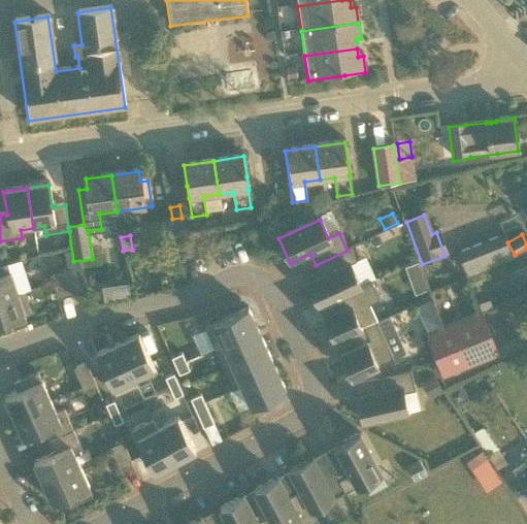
[(501,237),(457,254),(466,277),(511,261),(501,237)]
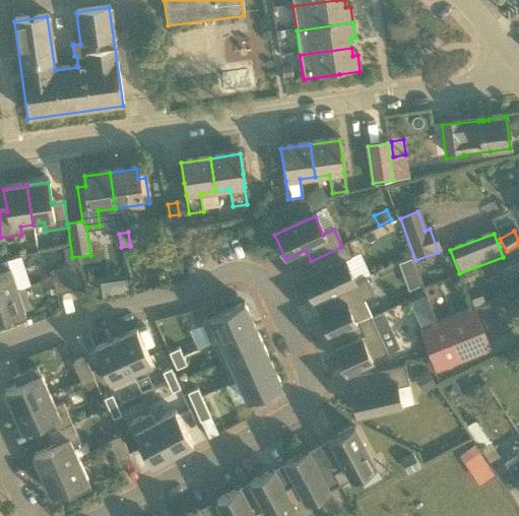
[(341,247),(311,261),(303,264),(309,276),(303,278),(314,304),(334,294),(354,284),(354,283),(344,262),(350,259),(344,246),(341,247)]
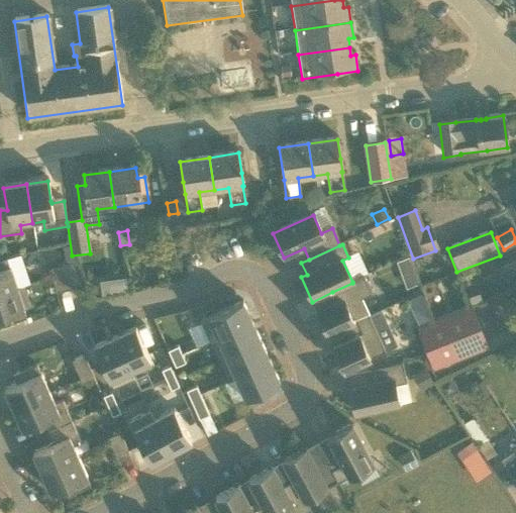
[(492,276),(502,273),(515,267),(515,251),(487,263),(492,276)]
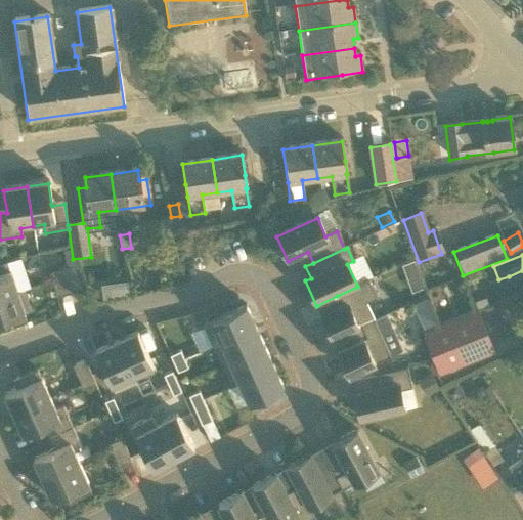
[(0,299),(17,294),(10,272),(9,272),(7,263),(0,265),(0,299)]
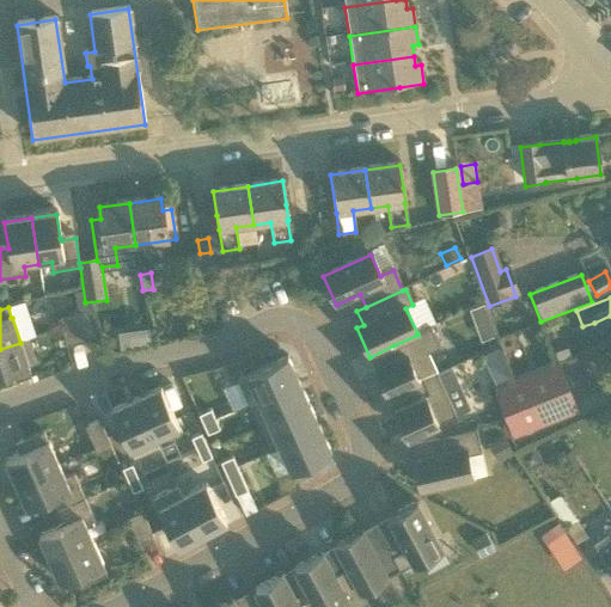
[(483,307),(469,312),(474,327),(488,323),(483,307)]
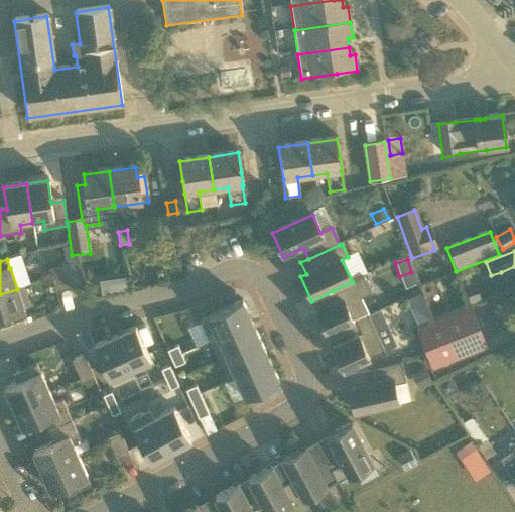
[(62,266),(69,291),(81,288),(75,263),(62,266)]
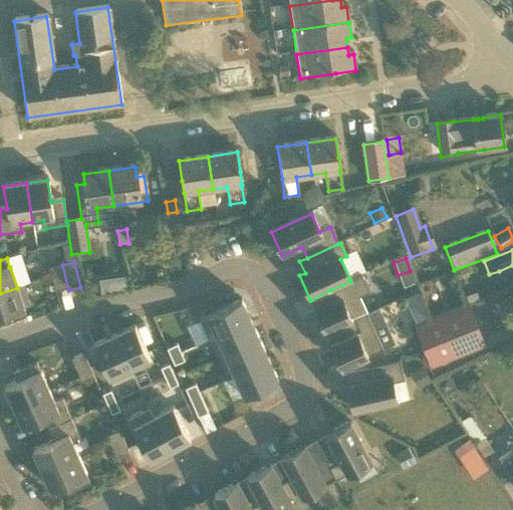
[(55,293),(68,290),(62,265),(49,268),(55,293)]
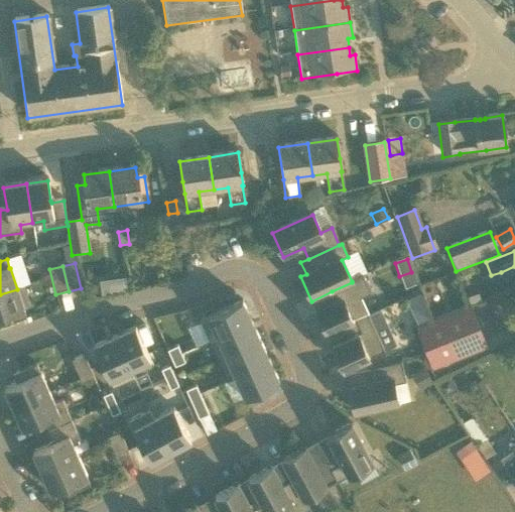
[(328,336),(333,334),(368,317),(360,299),(371,294),(362,276),(352,281),(352,282),(332,291),(337,302),(316,311),(328,336)]
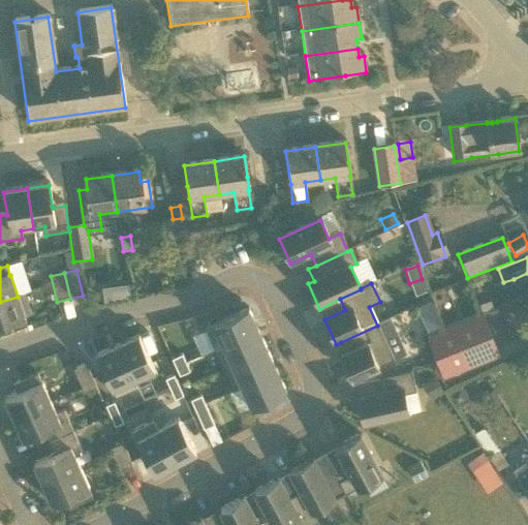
[(25,318),(18,297),(0,302),(0,326),(1,326),(4,335),(27,328),(24,318),(25,318)]
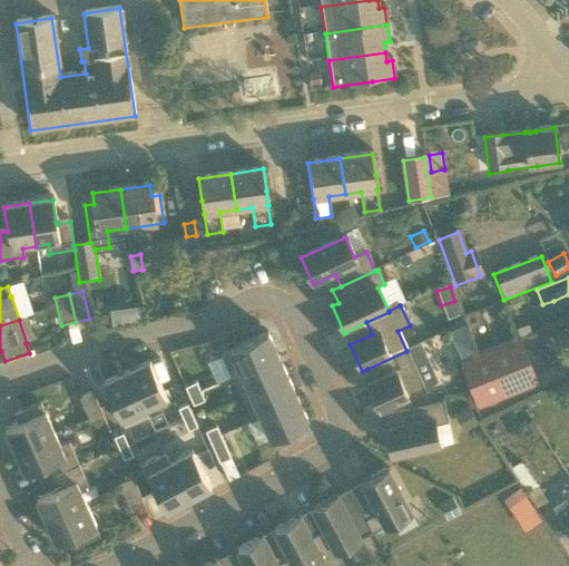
[(454,350),(471,342),(466,328),(448,334),(454,350)]
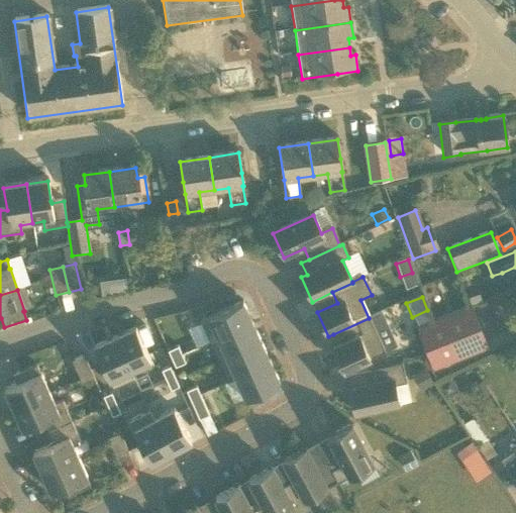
[(200,322),(209,343),(251,324),(242,303),(200,322)]
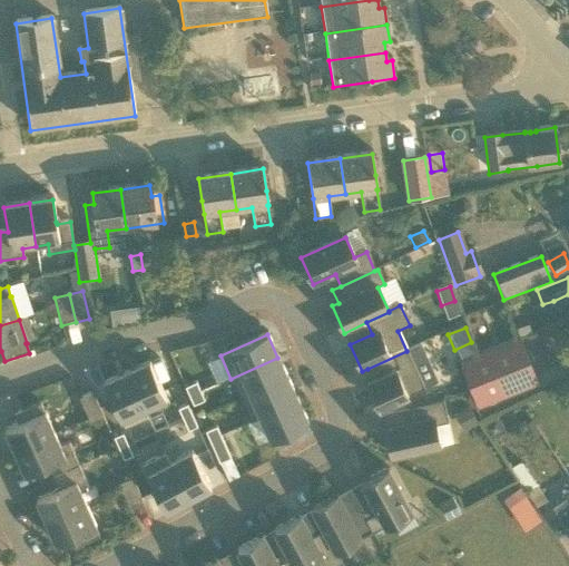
[(479,410),(537,386),(518,340),(460,364),(479,410)]
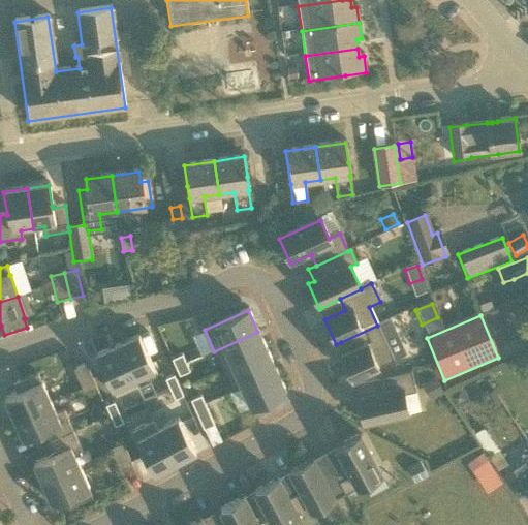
[(390,320),(377,326),(341,342),(346,352),(341,356),(351,380),(405,357),(390,320)]
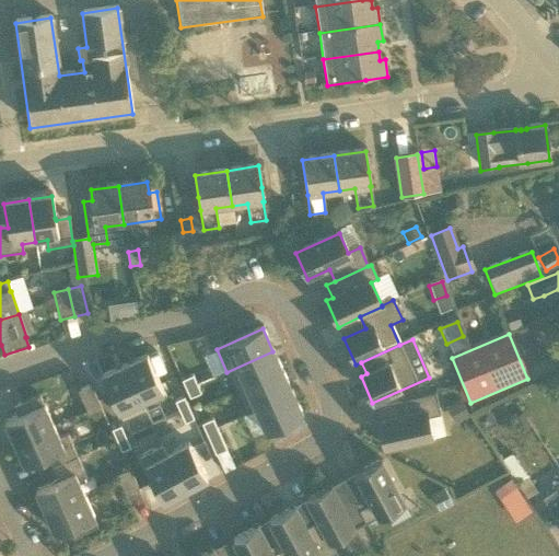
[(282,373),(272,351),(226,372),(236,394),(282,373)]
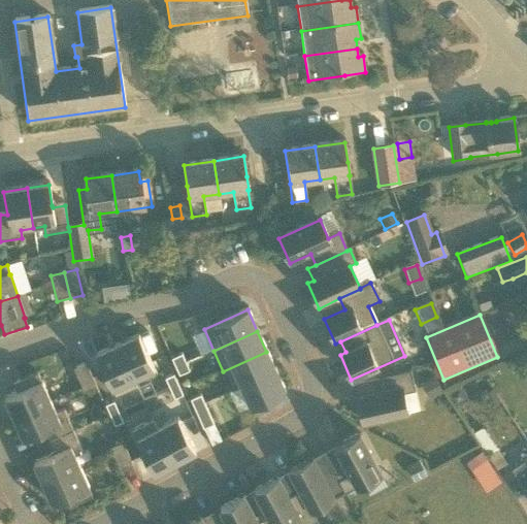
[(117,346),(134,385),(135,385),(156,374),(138,336),(117,346)]
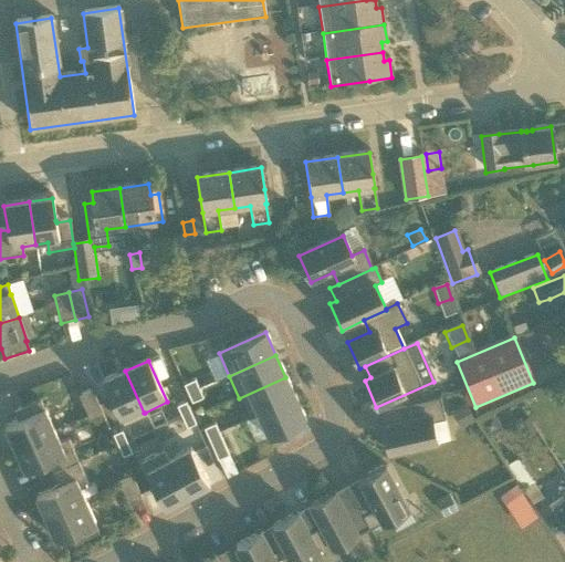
[(146,417),(145,413),(144,413),(125,371),(103,382),(124,428),(146,417)]
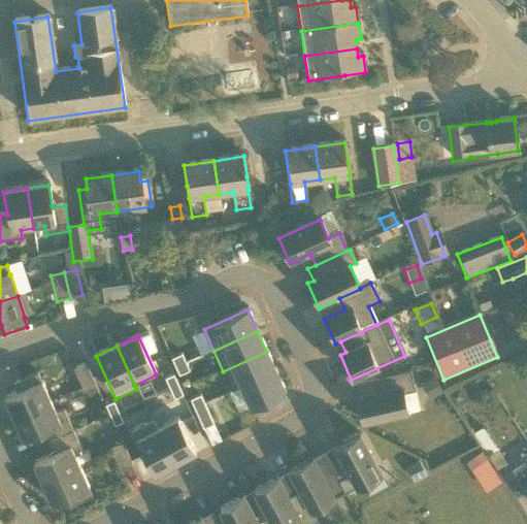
[(275,372),(266,352),(223,371),(232,392),(241,388),(275,372)]
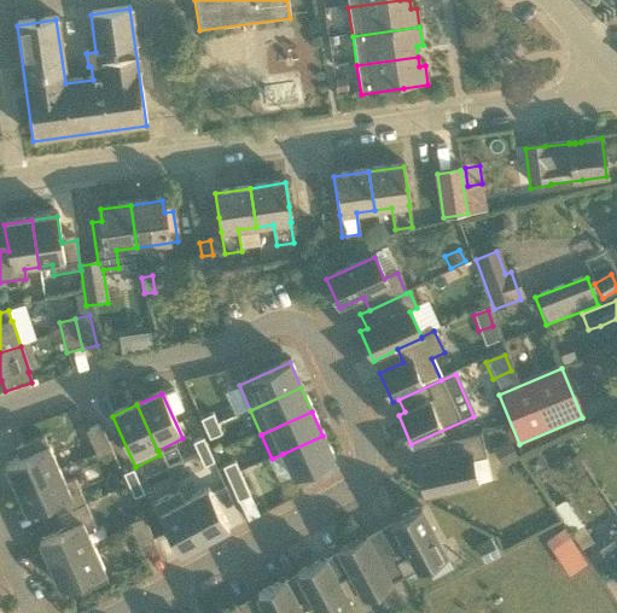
[(201,421),(205,431),(216,426),(213,416),(201,421)]
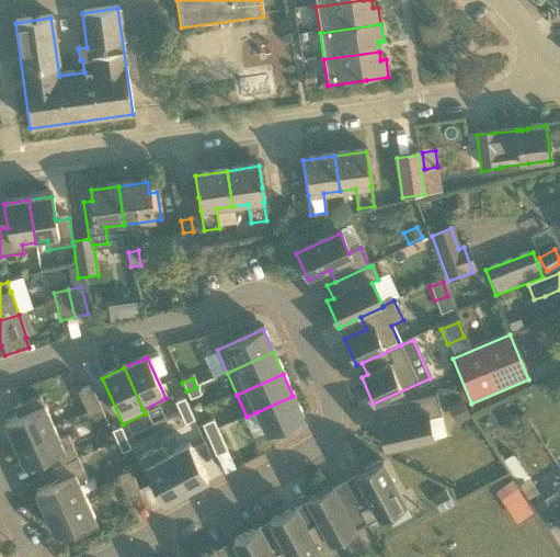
[(201,396),(196,387),(186,391),(190,400),(201,396)]
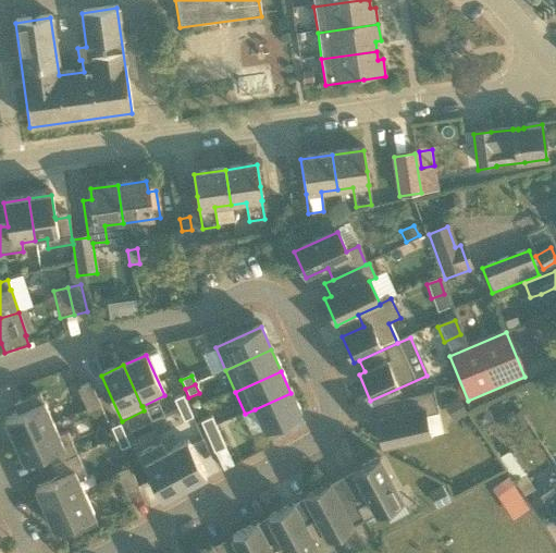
[(88,416),(101,409),(89,385),(77,391),(88,416)]
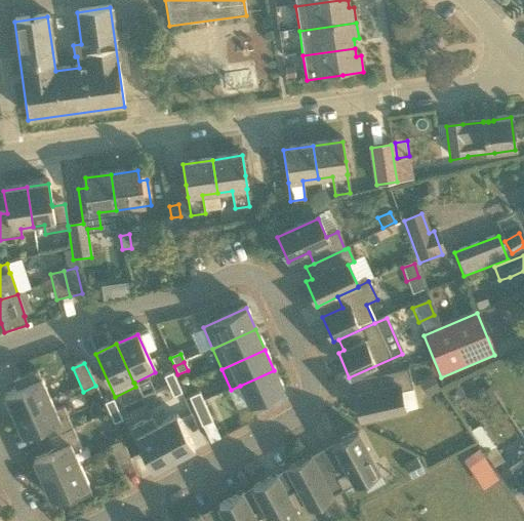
[(284,391),(274,370),(240,386),(249,407),(284,391)]
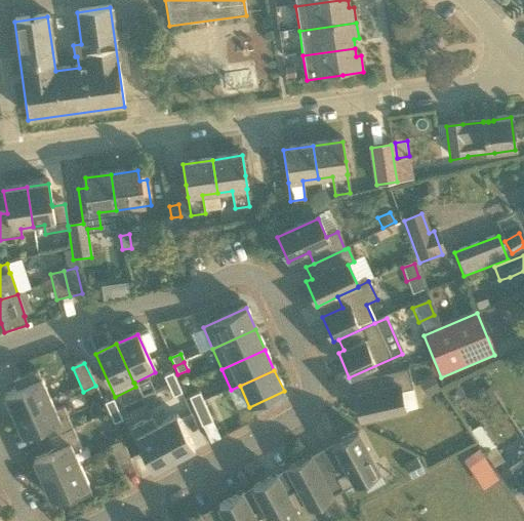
[(407,370),(373,377),(376,391),(355,395),(360,422),(405,412),(401,393),(412,390),(407,370)]
